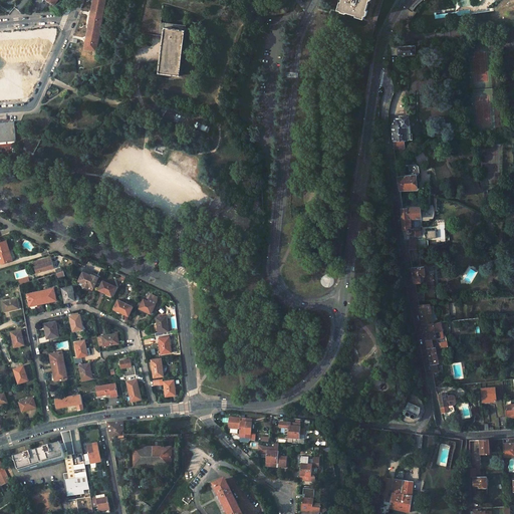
[(93,0),(89,24),(102,26),(106,2),(94,0),(93,0)]
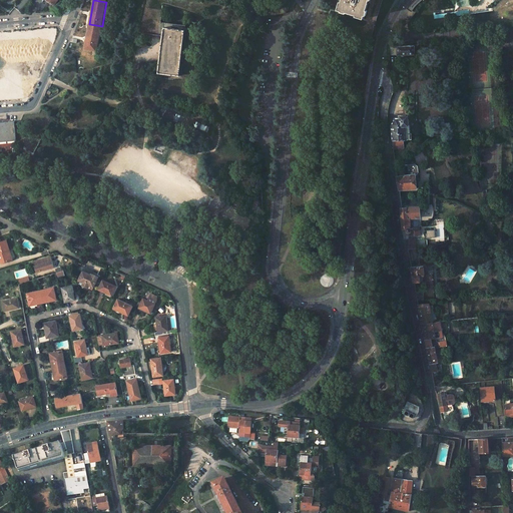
[(340,1),(338,9),(341,10),(341,12),(346,13),(346,12),(356,15),(356,16),(363,18),(364,15),(366,16),(367,10),(366,9),(368,0),(341,0),(341,2),(340,1)]
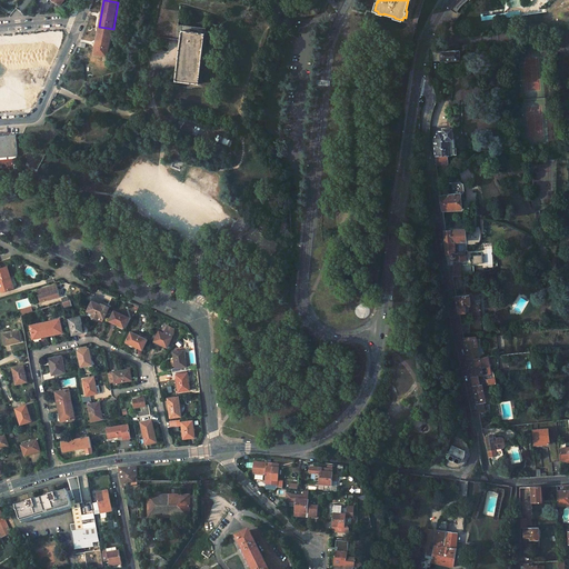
[(242,23),(252,27),(256,17),(247,15),(242,23)]
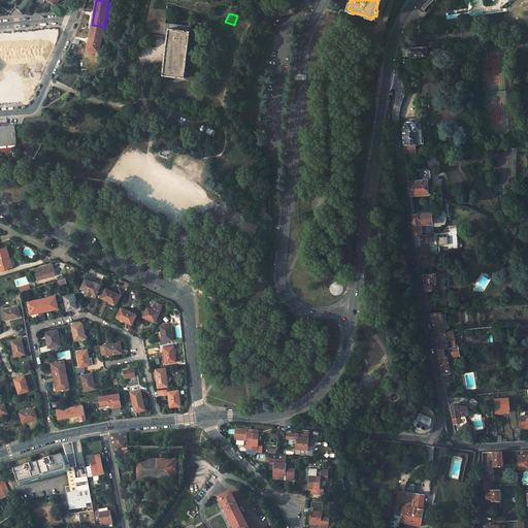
[(97,52),(96,56),(99,57),(105,27),(92,25),(88,50),(97,52)]
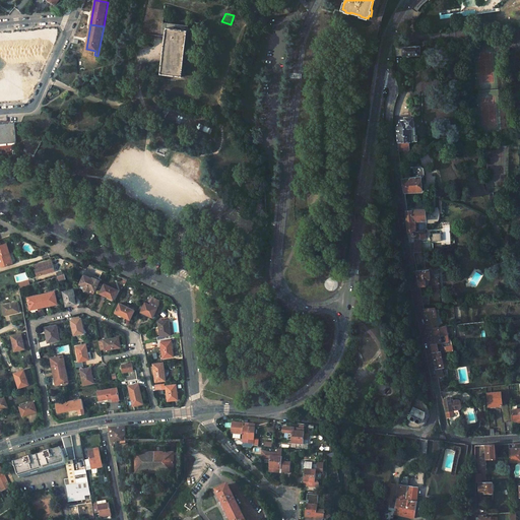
[(188,30),(166,27),(165,37),(161,63),(160,74),(182,77),(188,30)]
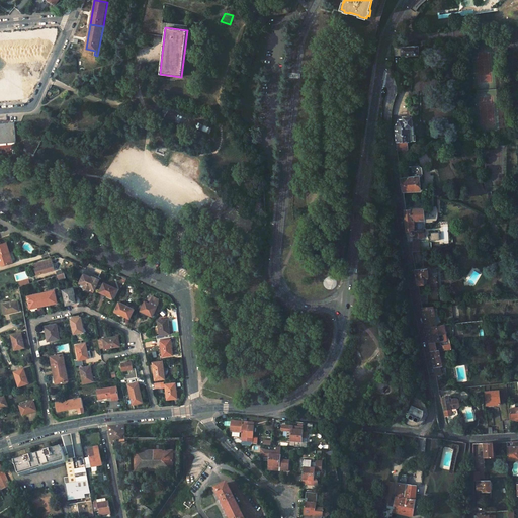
[(418,46),(416,46),(393,48),(393,56),(418,55),(418,46)]
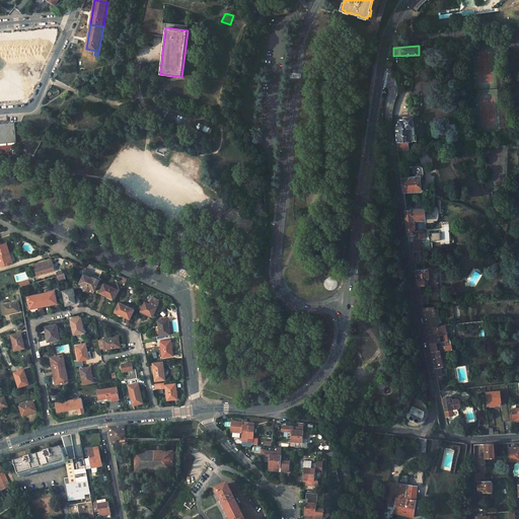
[(411,142),(410,127),(413,127),(412,119),(405,119),(405,120),(399,120),(395,127),(397,142),(398,142),(409,142),(411,142)]
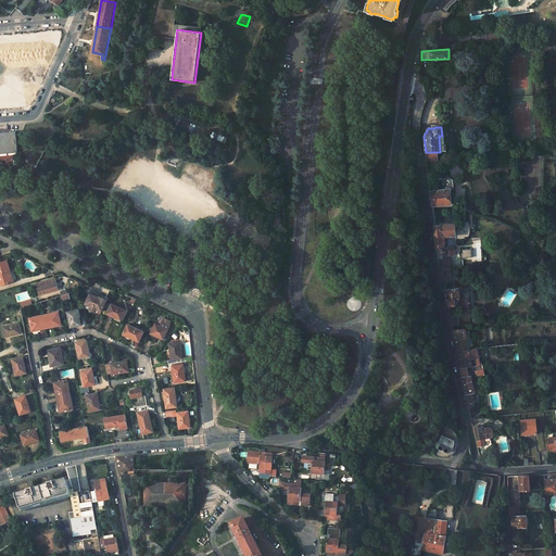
[(427,165),(439,165),(438,152),(427,152),(427,165)]
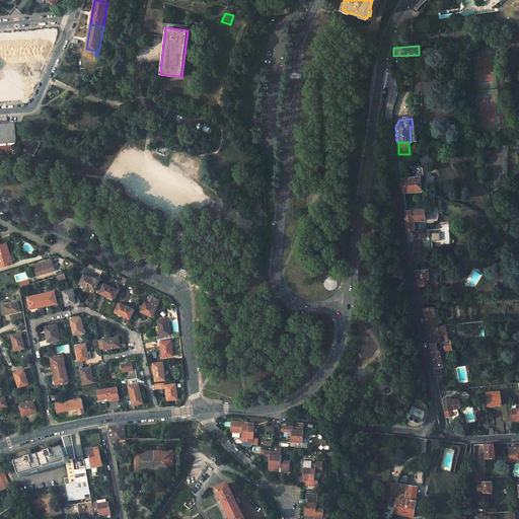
[(421,177),(423,173),(423,168),(420,166),(413,167),(414,177),(420,177),(421,177)]
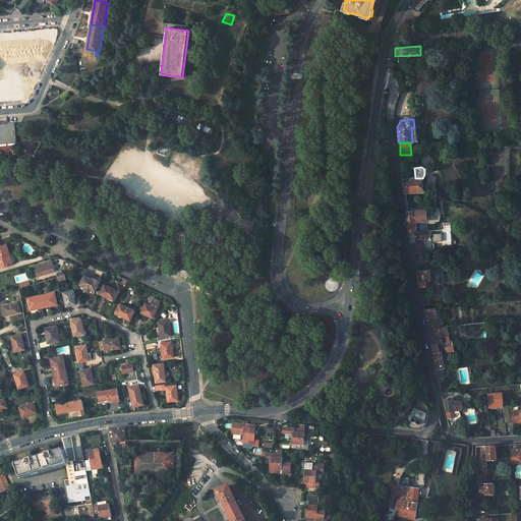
[(422,191),(421,178),(415,178),(404,179),(406,192),(422,191)]
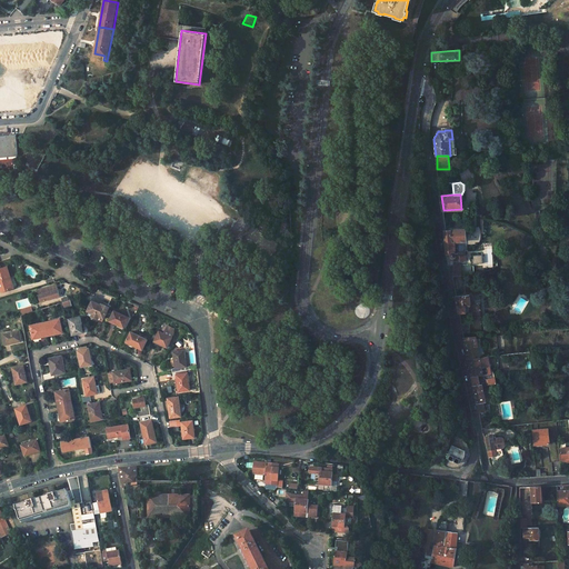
[(445,231),(447,255),(451,253),(452,257),(452,258),(453,258),(455,258),(455,257),(456,257),(455,253),(459,252),(465,252),(465,241),(466,241),(465,229),(445,231)]
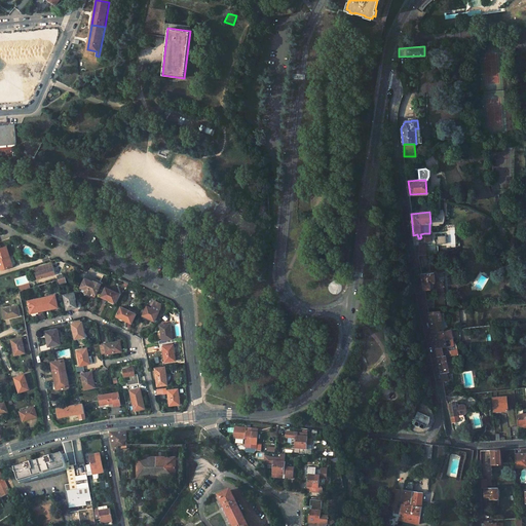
[(420,237),(420,238),(419,241),(431,241),(431,233),(429,233),(424,233),(420,234),(421,237),(420,237)]
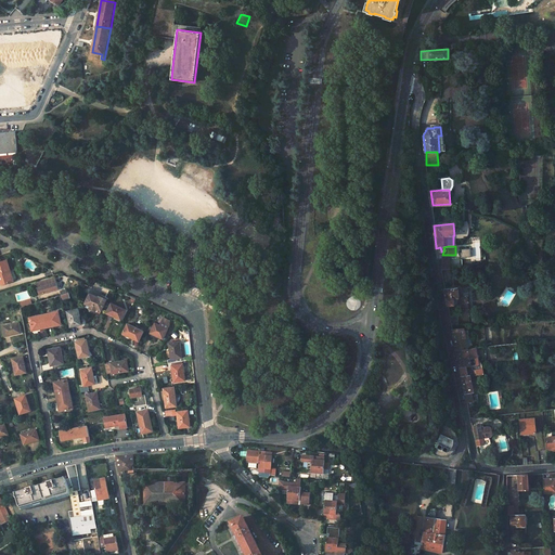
[(470,248),(461,249),(461,258),(470,258),(470,248)]
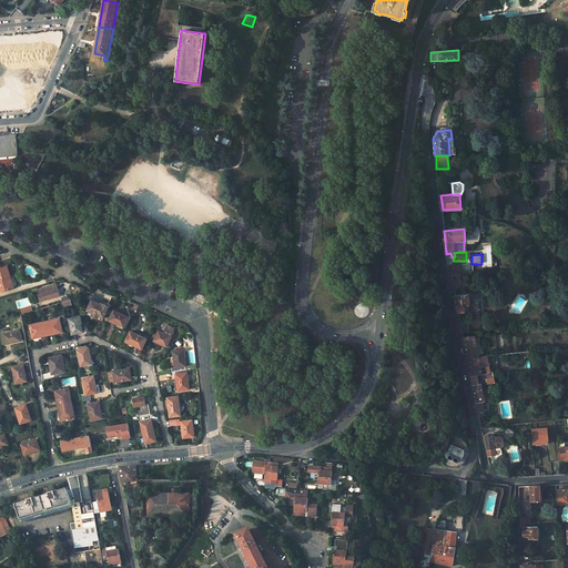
[(6,277),(9,276),(6,265),(0,266),(0,290),(11,287),(8,280),(7,280),(6,277)]
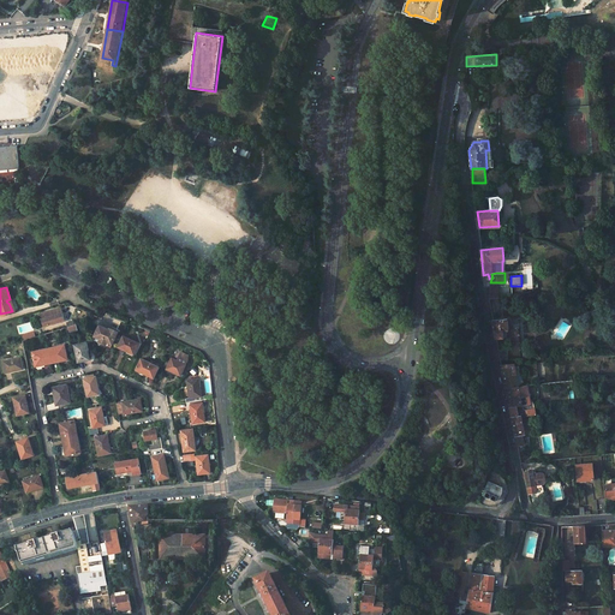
[(497,287),(490,287),(488,299),(488,300),(499,299),(497,287)]
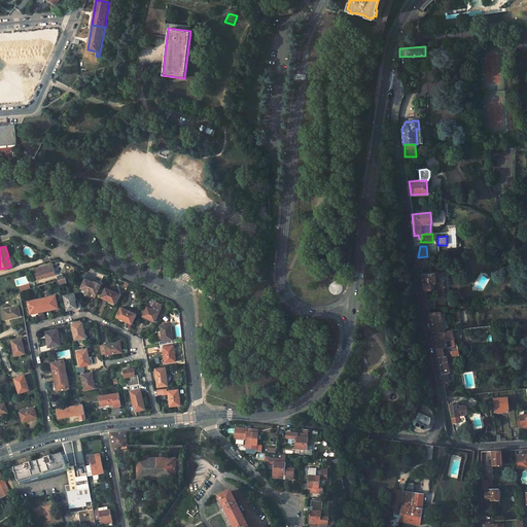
[(54,269),(51,264),(34,269),(35,275),(34,275),(36,280),(55,275),(54,269)]
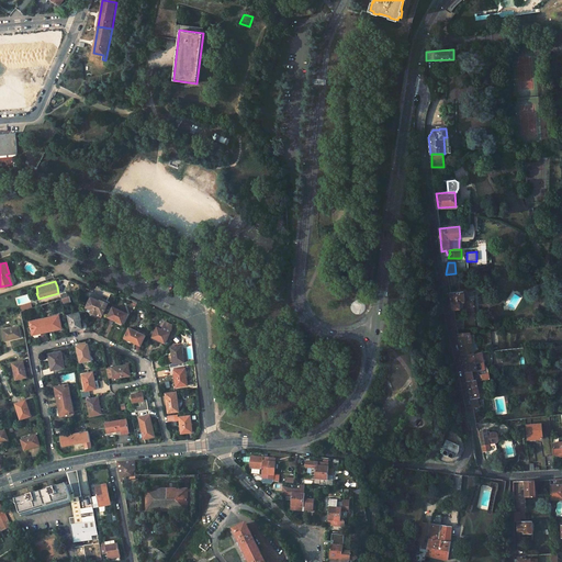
[(463,301),(463,296),(473,295),(473,291),(450,293),(453,308),(463,308),(462,301),(463,301)]
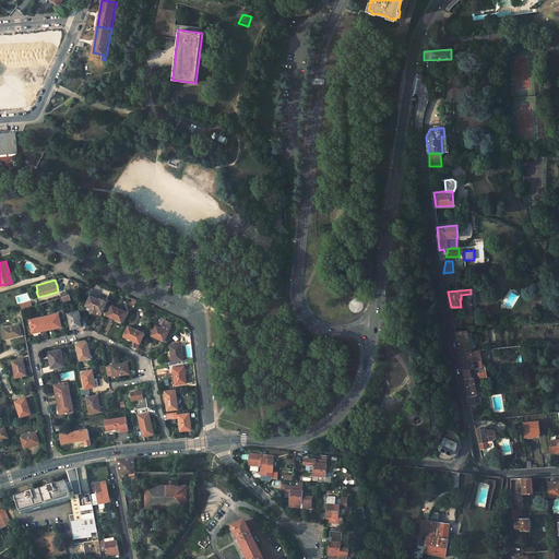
[(106,302),(91,296),(85,306),(91,308),(90,310),(93,312),(94,309),(97,311),(102,312),(106,302)]
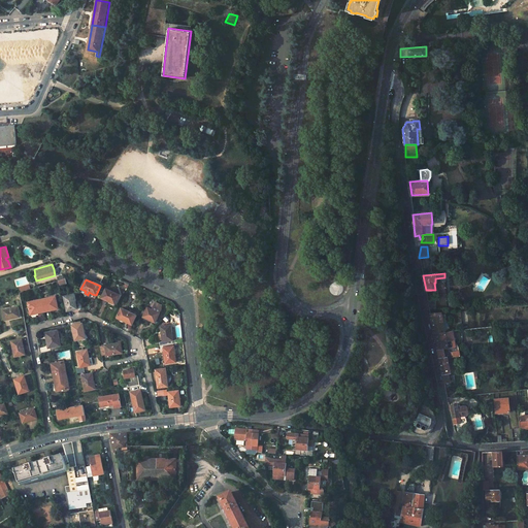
[(106,289),(102,298),(114,304),(120,295),(106,289)]
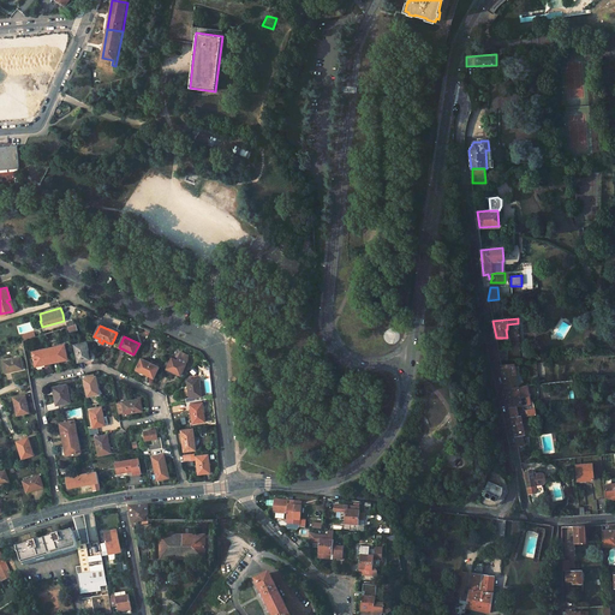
[(87,342),(75,345),(78,362),(90,359),(87,342)]
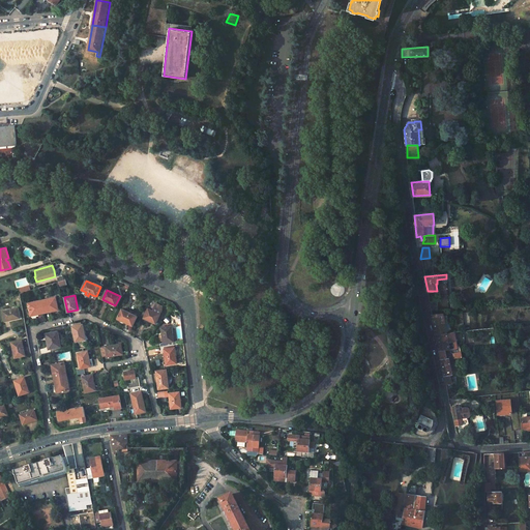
[(58,310),(56,296),(41,300),(45,313),(58,310)]
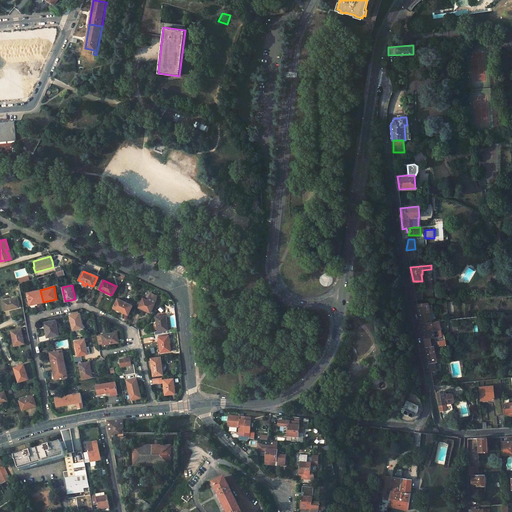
[(40,290),(27,293),(30,305),(43,302),(40,290)]
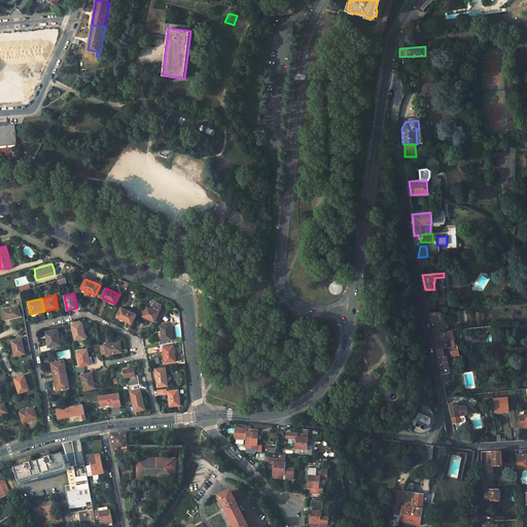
[(434,300),(427,300),(428,309),(435,309),(434,300)]
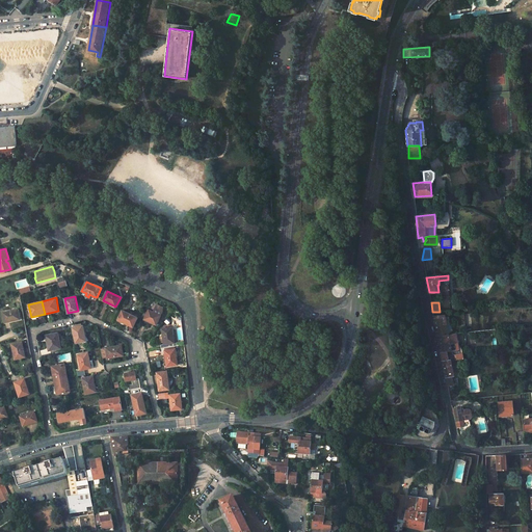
[(20,319),(18,309),(2,313),(5,323),(20,319)]
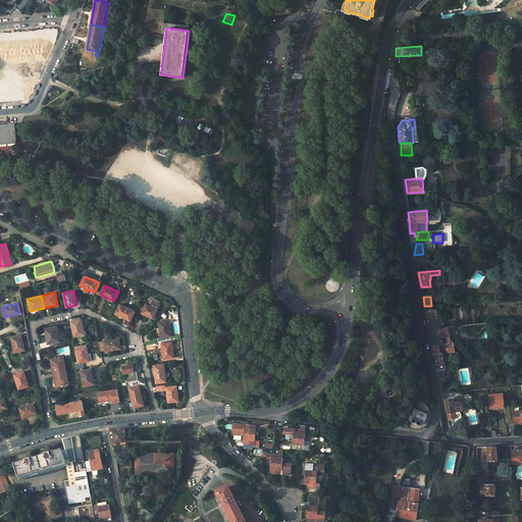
[(119,304),(115,313),(123,317),(127,308),(119,304)]
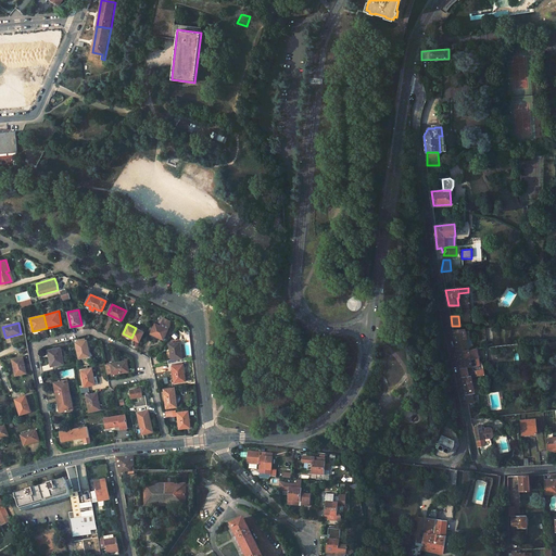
[(151,332),(150,333),(163,340),(167,329),(155,324),(154,325),(152,324),(148,331),(151,332)]
